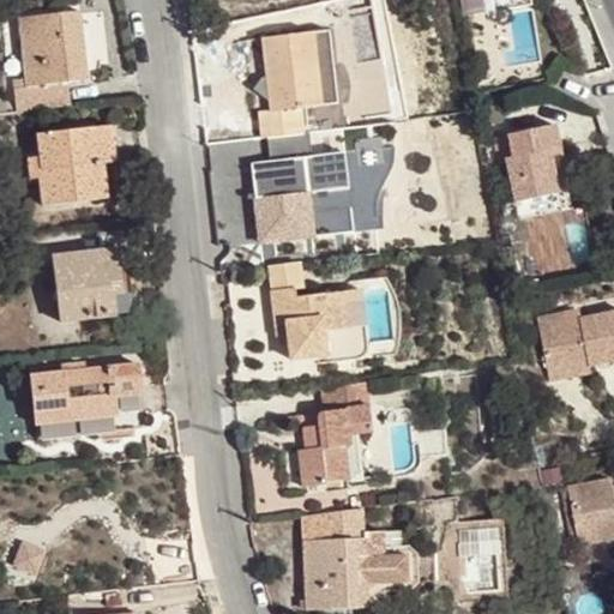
[(68,82),(88,79),(80,10),(19,17),(25,78),(26,86),(68,82)]
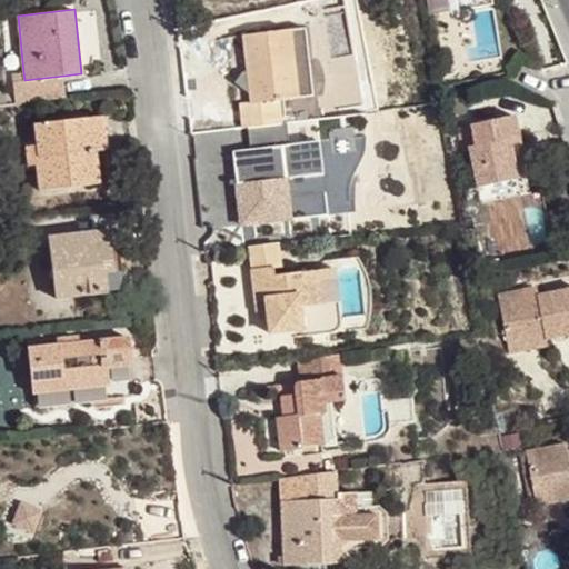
[(298,98),(313,96),(306,28),(290,29),(298,98)]
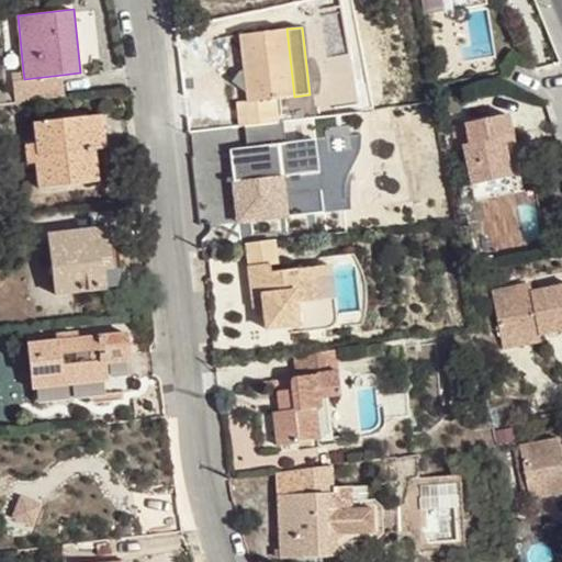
[(274,99),(294,97),(287,29),(240,34),(247,100),(236,101),(239,126),(278,122),(274,99)]
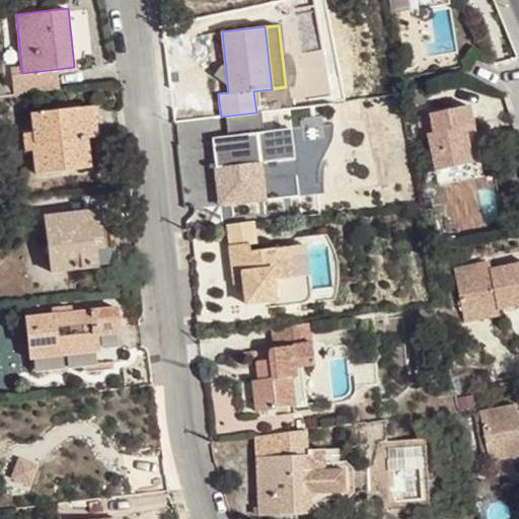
[(22,73),(21,66),(11,68),(11,74),(22,73)]
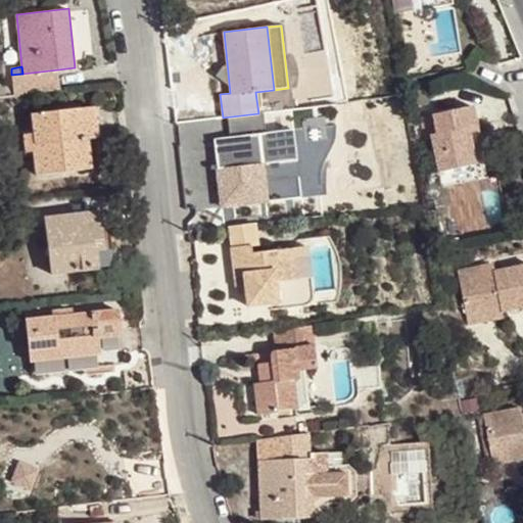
[(60,90),(58,69),(22,74),(25,94),(60,90)]
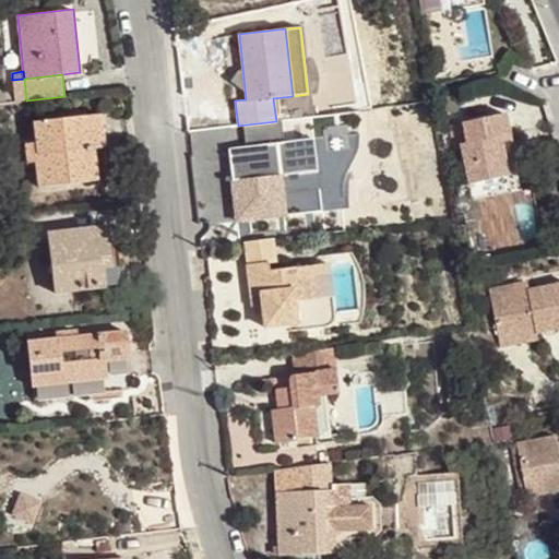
[(15,102),(26,100),(24,79),(12,80),(15,102)]
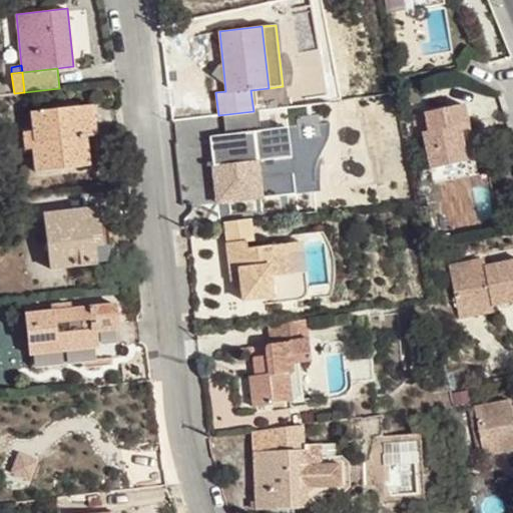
[(84,134),(97,133),(94,104),(77,106),(80,135),(84,134)]
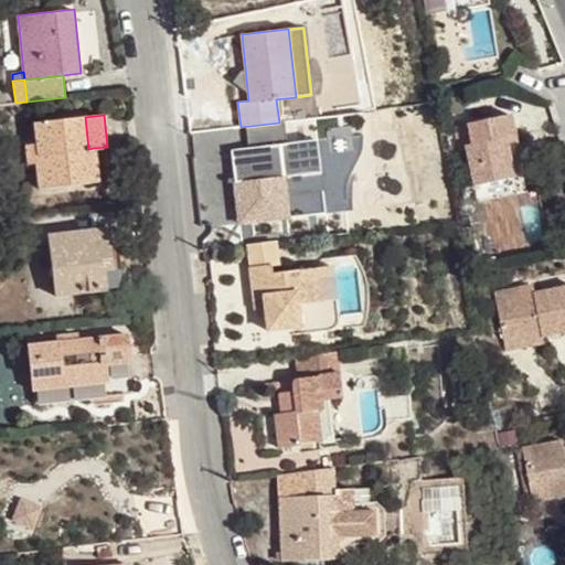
[(515,136),(511,115),(468,124),(467,119),(454,123),(458,147),(466,146),(473,185),(513,178),(509,156),(505,138),(515,136)]
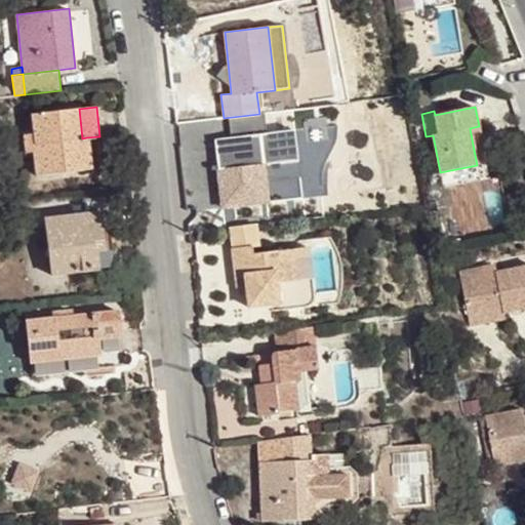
[(86,137),(82,138),(79,109),(33,114),(35,133),(24,134),(27,153),(34,152),(37,175),(90,168),(86,137)]
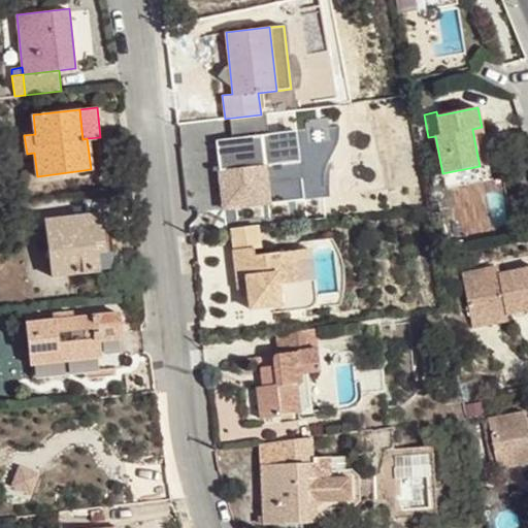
[(475,145),(485,144),(482,127),(472,129),(475,145)]
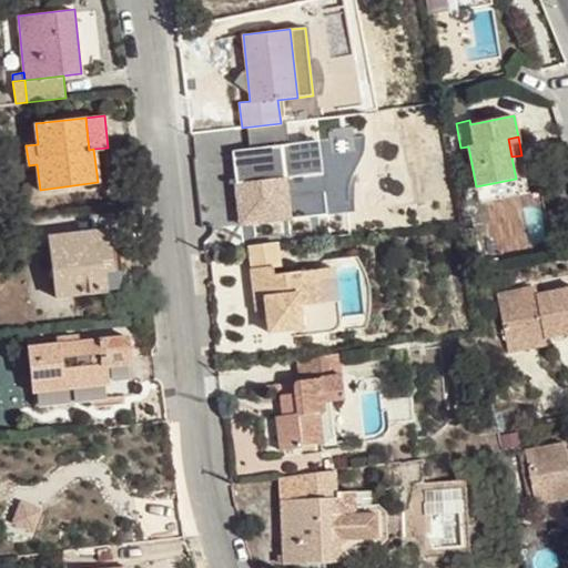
[(231,151),(239,214),(241,214),(269,211),(270,220),(270,221),(297,217),(296,208),(325,204),(317,141),(231,151)]
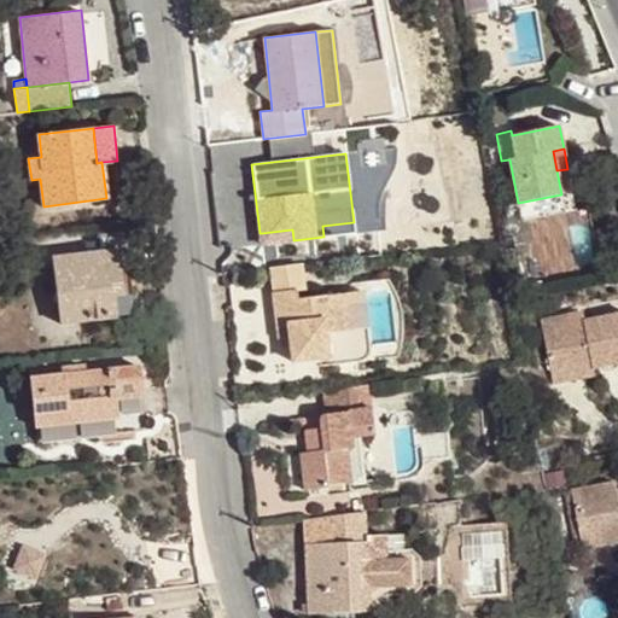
[(292,229),(262,233),(263,244),(293,239),(292,229)]
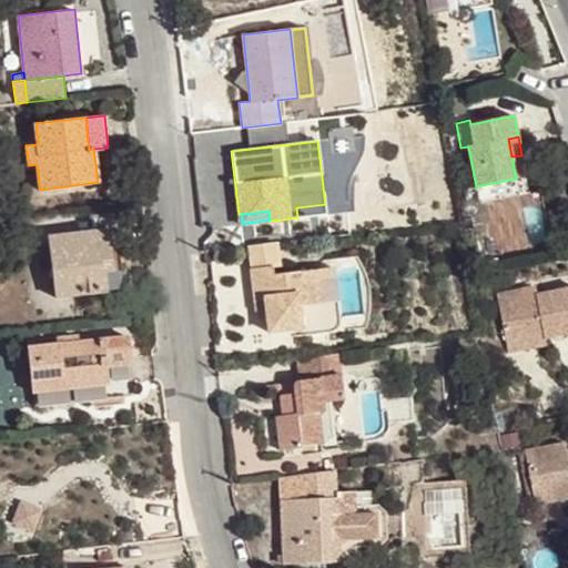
[(104,272),(115,270),(110,229),(48,236),(56,297),(108,291),(104,272)]
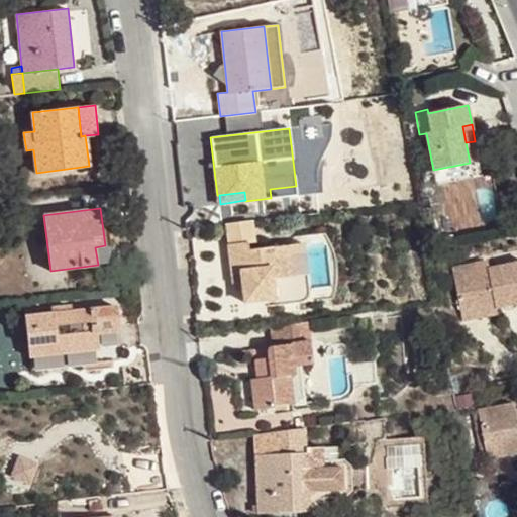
[(290,271),(292,270),(289,245),(248,250),(248,241),(228,244),(232,274),(241,272),(242,283),(244,302),(275,299),(274,292),(292,290),(290,271)]
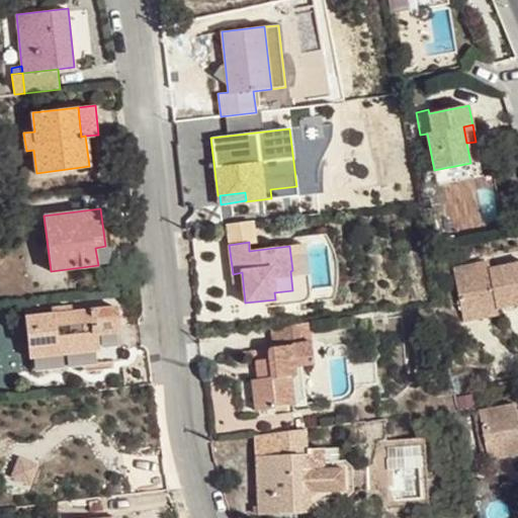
[(299,294),(300,288),(294,244),(289,245),(289,246),(292,270),(290,271),(292,290),(274,292),(275,299),(294,297),(299,294)]
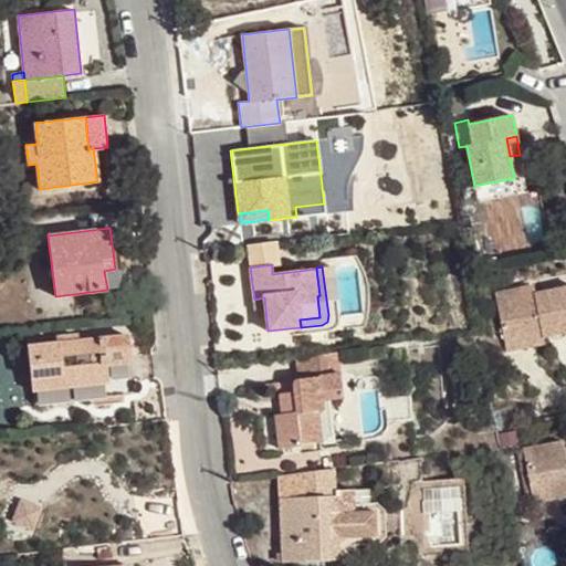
[(107,290),(117,289),(115,269),(104,271),(107,290)]
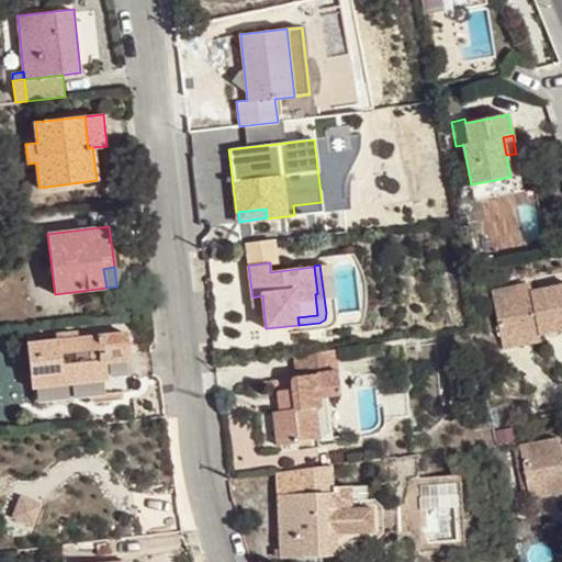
[(531,292),(529,283),(516,287),(517,294),(531,292)]
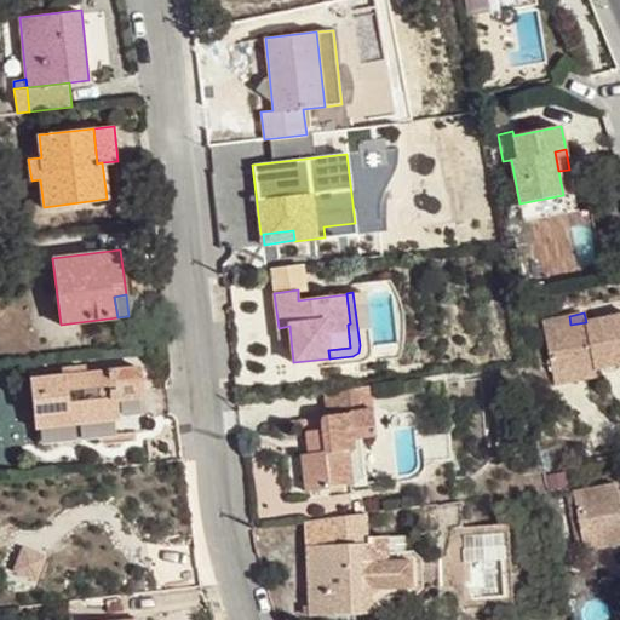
[(619,363),(619,315),(586,322),(570,325),(569,316),(543,322),(552,369),(592,362),(595,369),(596,369),(619,363)]
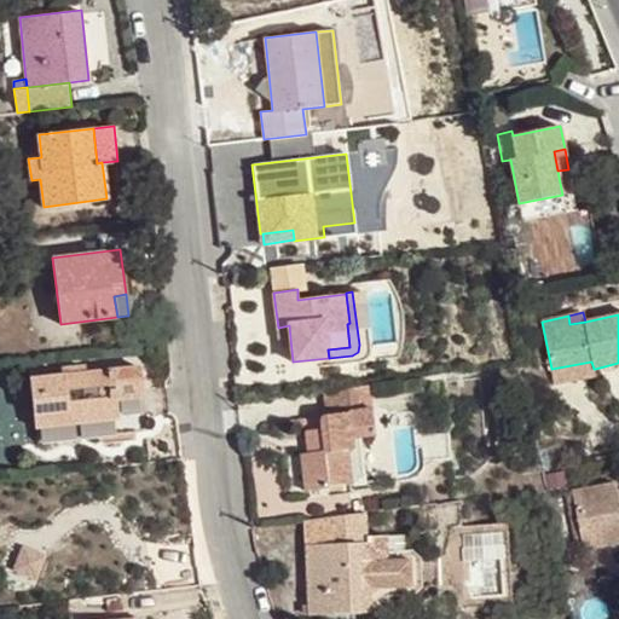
[(279,340),(290,339),(289,325),(278,328),(279,340)]
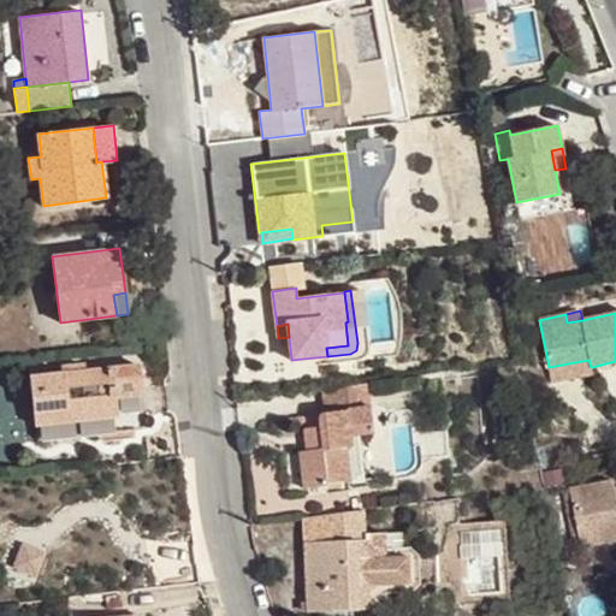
[(591,367),(588,360),(549,367),(551,383),(593,374),(592,367),(591,367)]
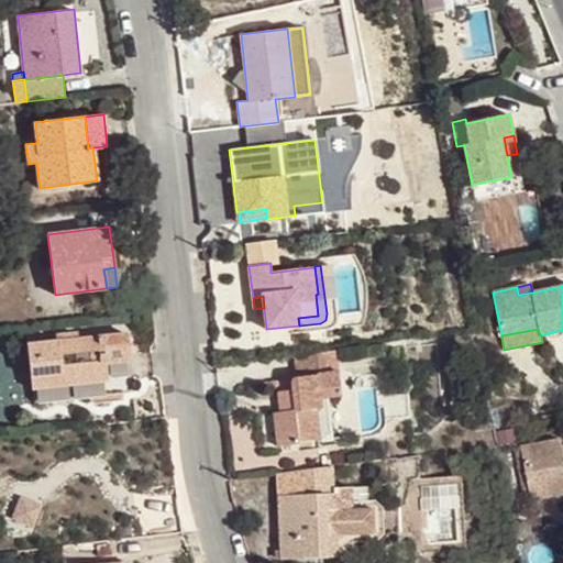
[(79,339),(78,331),(55,333),(56,342),(79,339)]
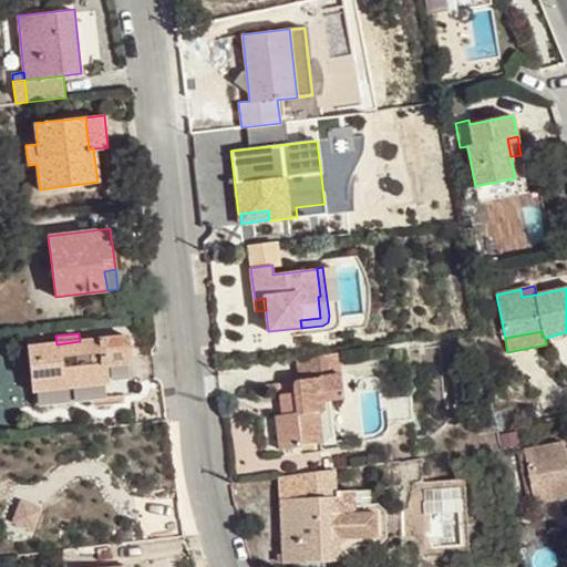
[(136,393),(129,336),(107,339),(80,341),(57,344),(29,348),(33,392),(107,383),(110,397),(136,393)]
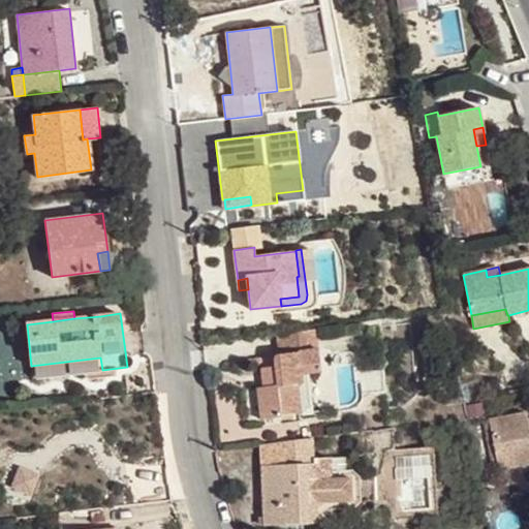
[(318,348),(316,329),(276,334),(277,353),(318,348)]
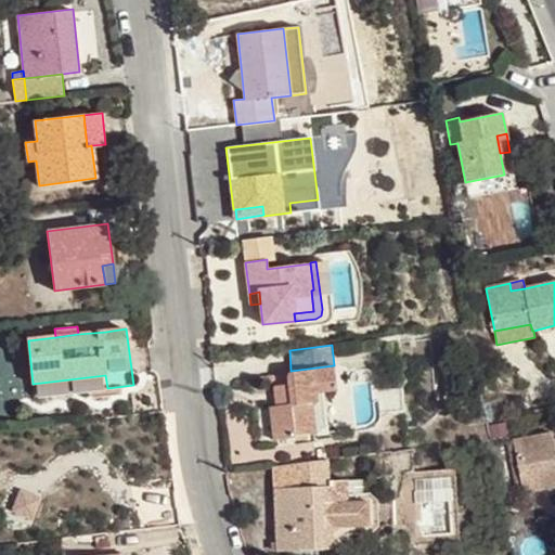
[(322,391),(336,388),(334,365),(291,371),(287,378),(288,384),(280,385),(282,404),(269,407),(273,439),(326,433),(322,391)]
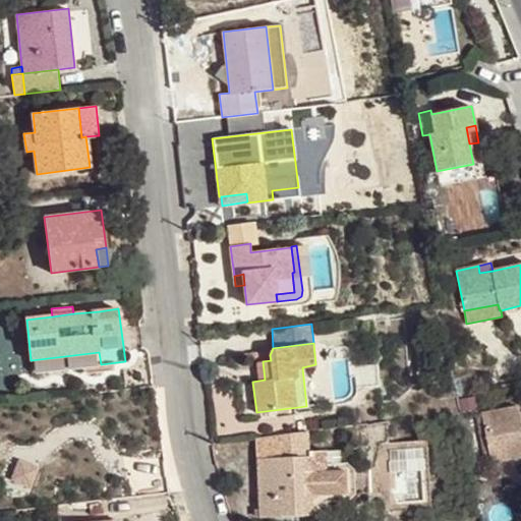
[(273,348),(270,349),(244,353),(252,355),(259,362),(263,361),(271,360),(270,355),(273,348)]
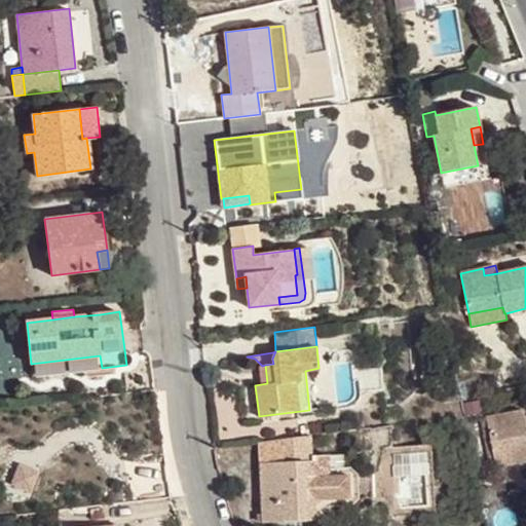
[(102,368),(100,355),(31,364),(32,376),(102,368)]
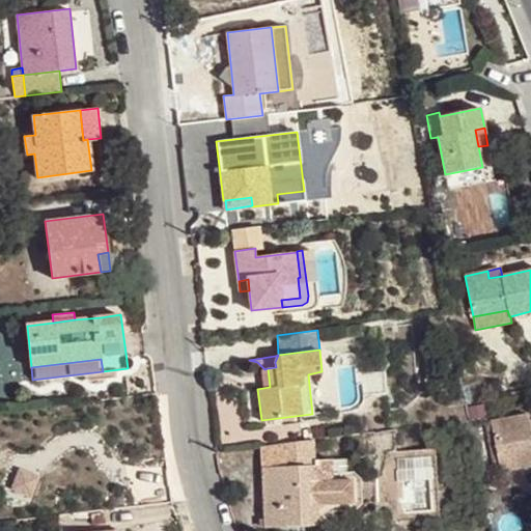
[(530,422),(528,414),(514,417),(516,424),(530,422)]
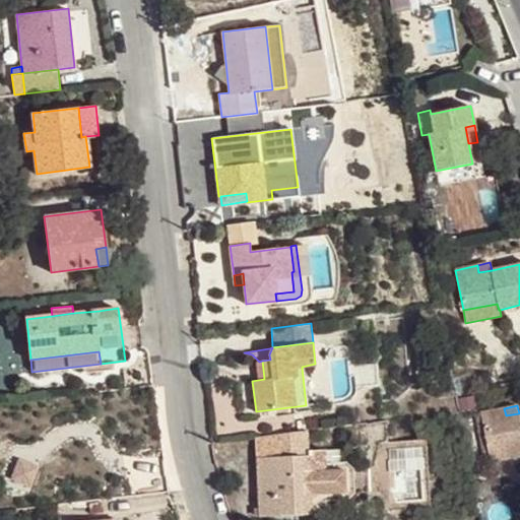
[(519,412),(519,413),(506,415),(504,408),(480,412),(489,454),(519,447),(519,412)]
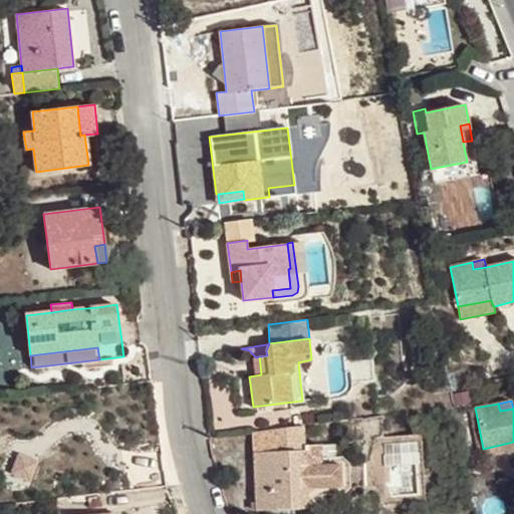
[(335,457),(334,444),(304,445),(304,425),(274,429),(277,451),(254,452),(256,511),(307,509),(306,496),(306,489),(328,489),(328,496),(342,495),(350,488),(349,466),(349,463),(341,456),(335,457)]
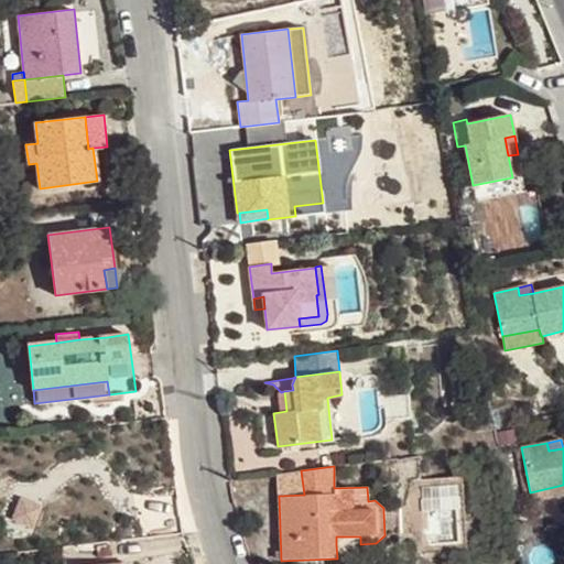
[(279,496),(304,495),(301,470),(278,474),(279,496)]
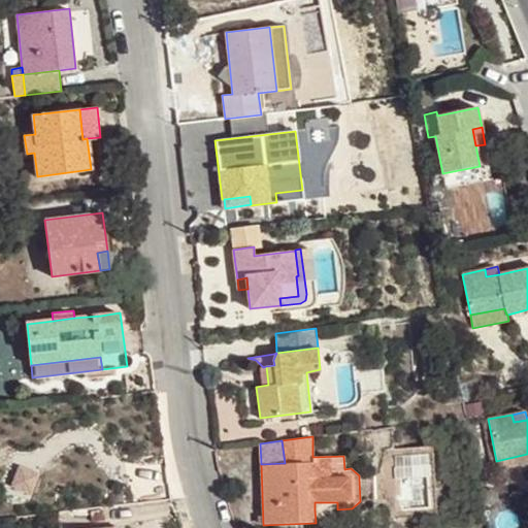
[(527,462),(527,454),(496,461),(497,468),(527,462)]
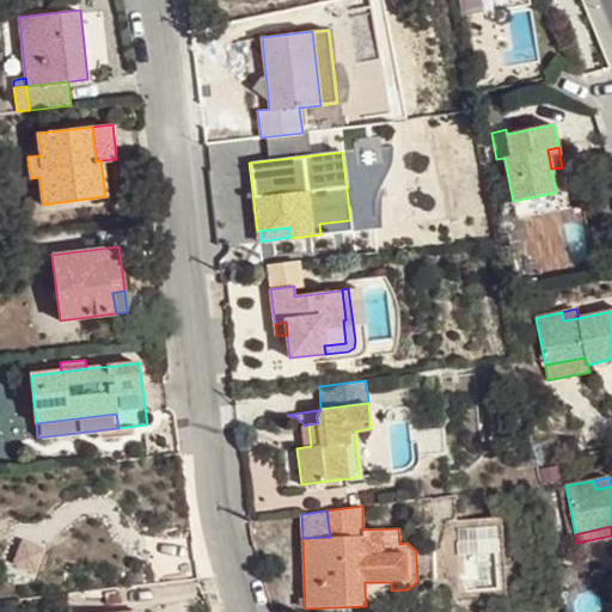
[(417,581),(435,580),(434,554),(416,551),(416,555),(417,581)]
